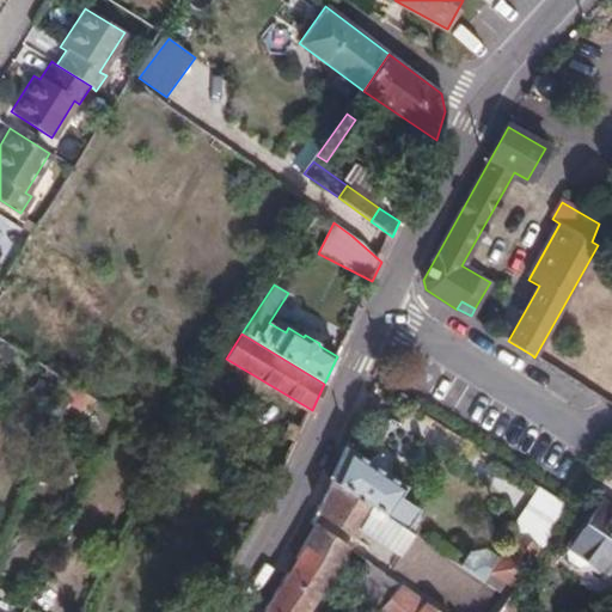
[(106,407),(68,384),(62,397),(81,409),(83,408),(101,418),(106,407)]
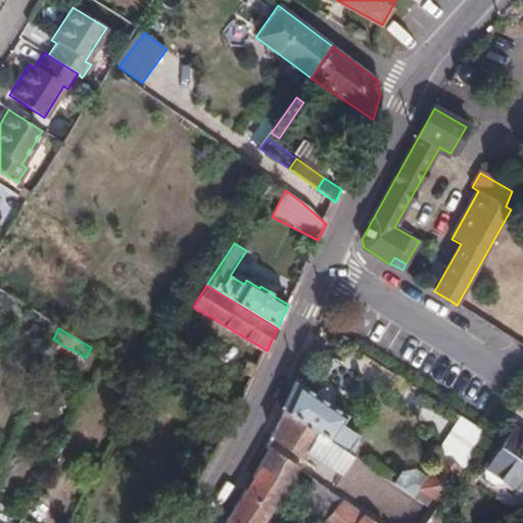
[(421,390),(375,362),(364,378),(410,408),(421,390)]
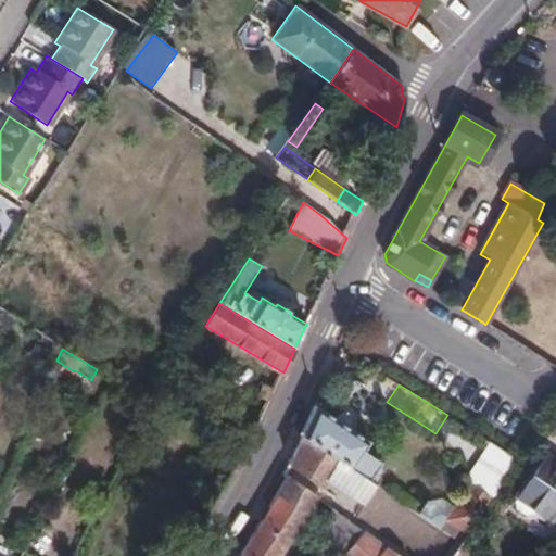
[(301,434),(337,458),(374,483),(379,476),(375,472),(381,463),(363,450),(368,441),(315,406),(301,434)]
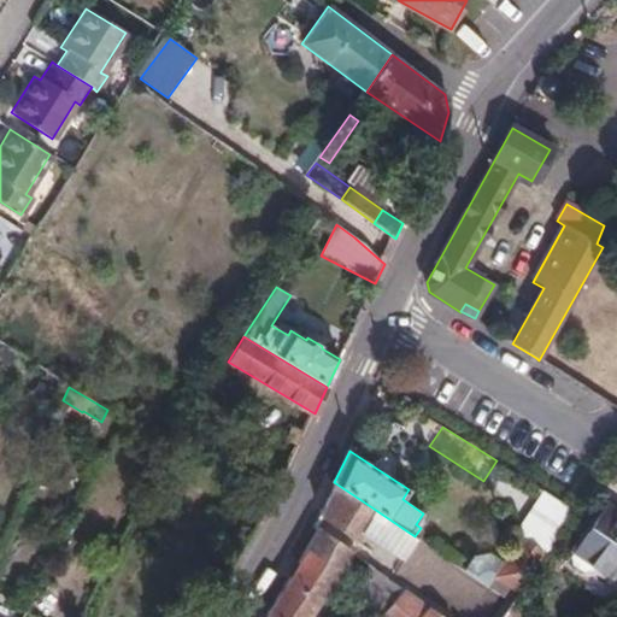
[(319,513),(324,516),(354,536),(359,530),(374,509),(334,482),(319,513)]
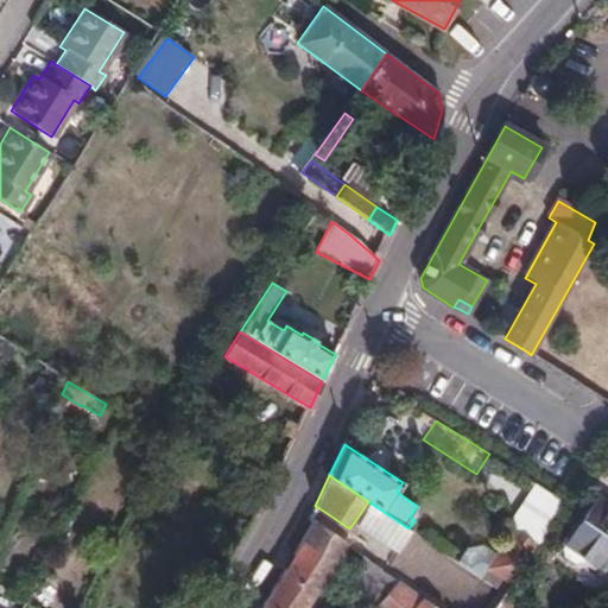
[(563,543),(607,571),(607,502),(595,495),(563,543)]
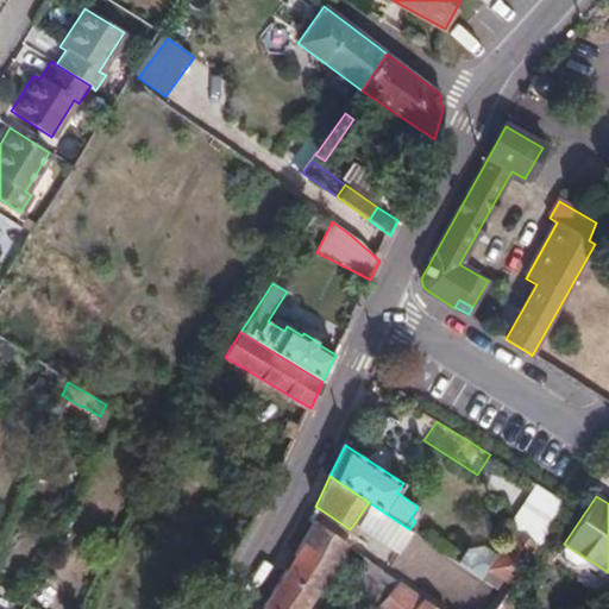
[(540,546),(560,516),(535,501),(516,531),(540,546)]
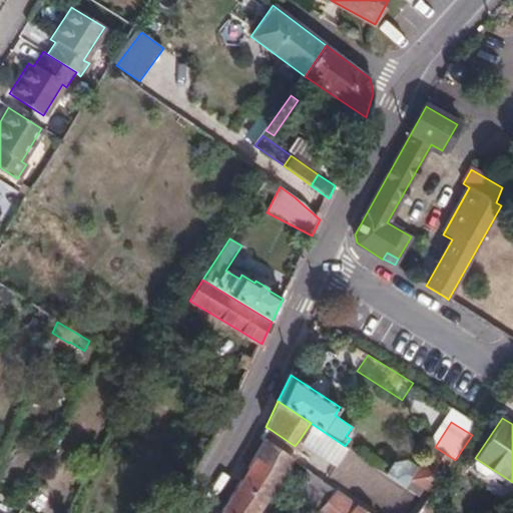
[(334,465),(345,446),(311,423),(299,441),(334,465)]
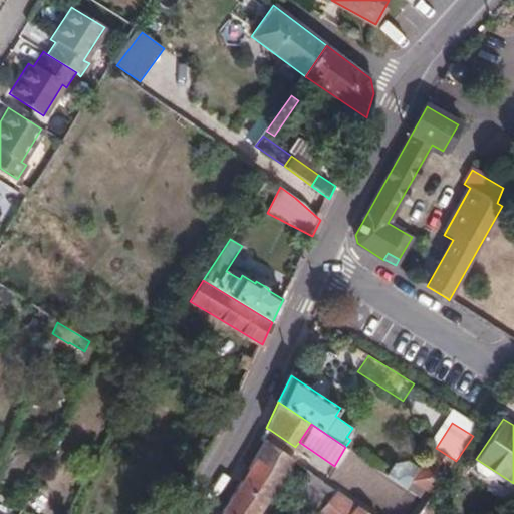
[(0,441),(5,444),(8,437),(2,433),(0,436),(0,441)]
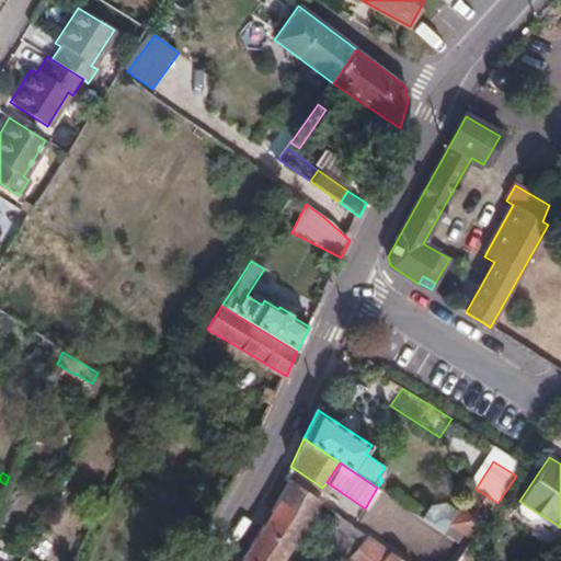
[(289,479),(242,558),(247,560),(304,560),(295,556),(299,549),(292,544),(318,500),(289,479)]
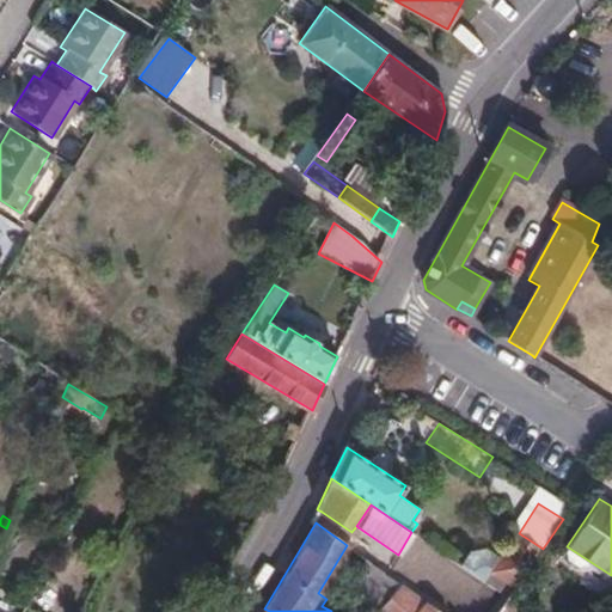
[(489,570),(516,588),(543,549),(519,533),(515,531),(493,567),(489,570)]
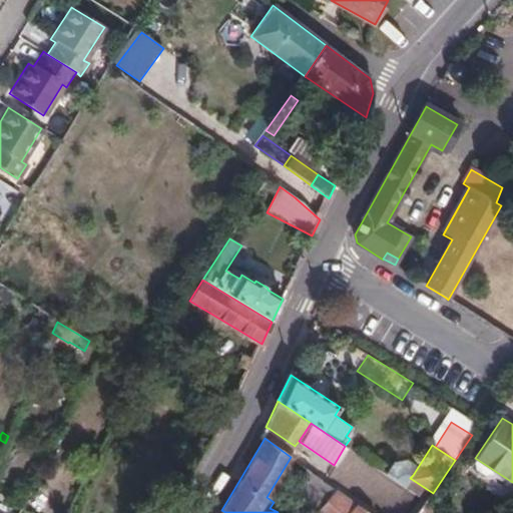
[(386,457),(379,468),(405,486),(410,478),(413,475),(386,457)]
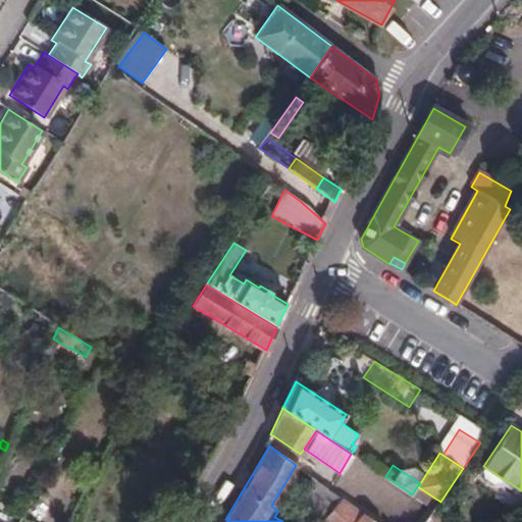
[(521,490),(483,466),(480,469),(482,476),(490,482),(498,481),(521,498),(521,490)]
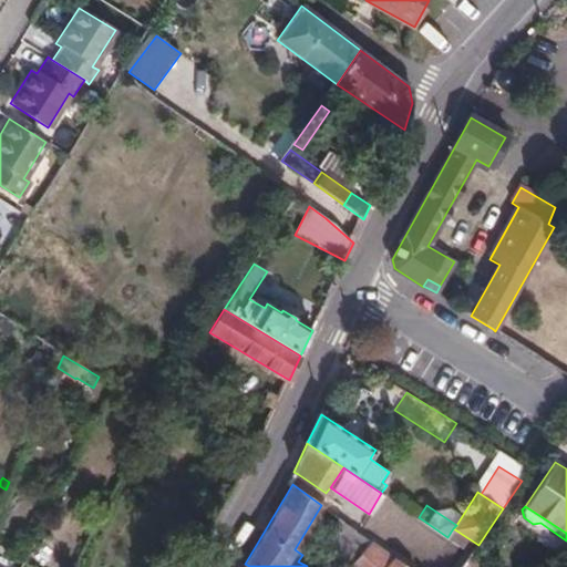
[(350,566),(371,540),(340,518),(320,544),(350,566)]
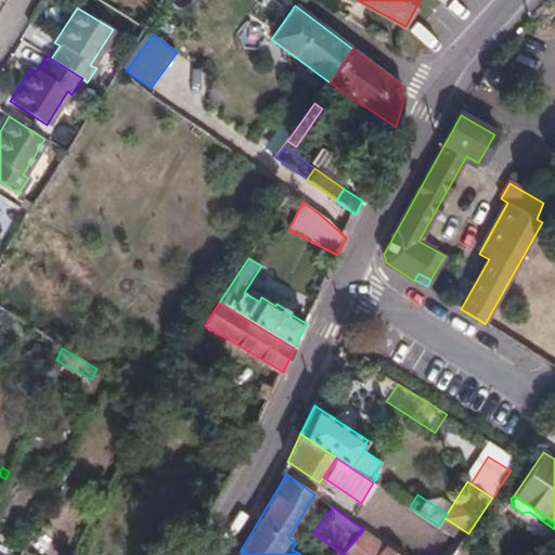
[(399,554),(363,529),(343,554),(341,554),(399,554)]
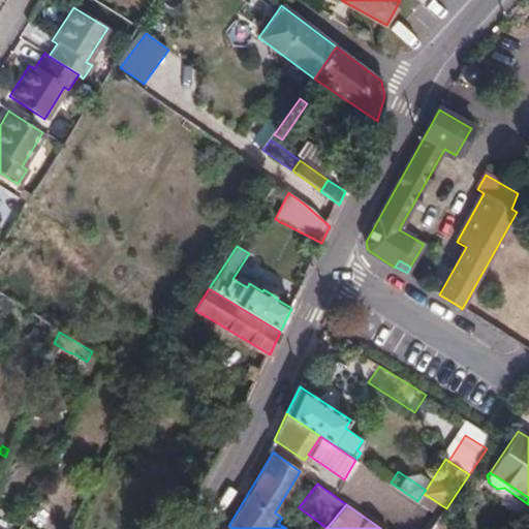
[(0,528),(19,528),(21,526),(0,515),(0,528)]
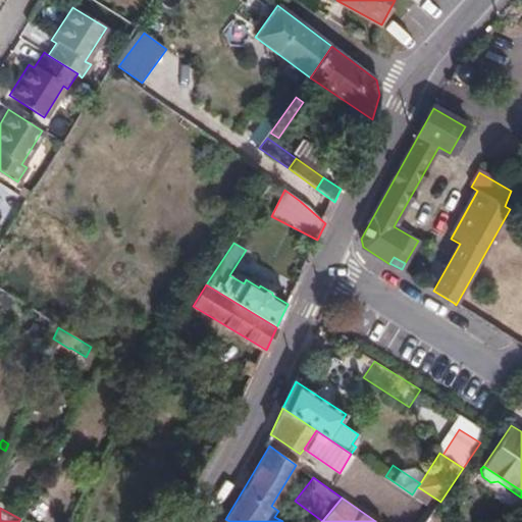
[(432,513),(426,521),(437,521),(440,519),(432,513)]
